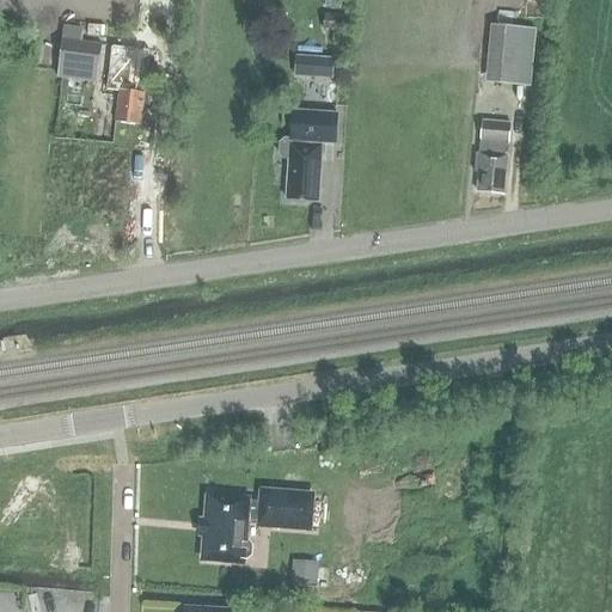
[(323,0),(323,10),(340,11),(340,0),(323,0)]
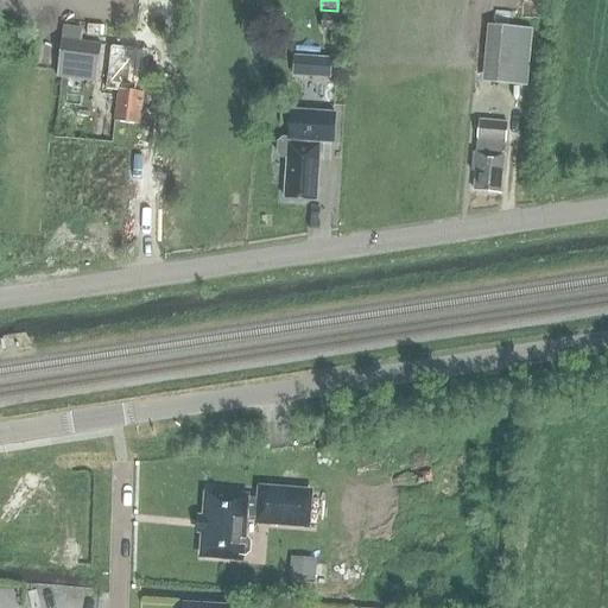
[(321,31),(342,32),(343,16),(322,14),(321,31)]
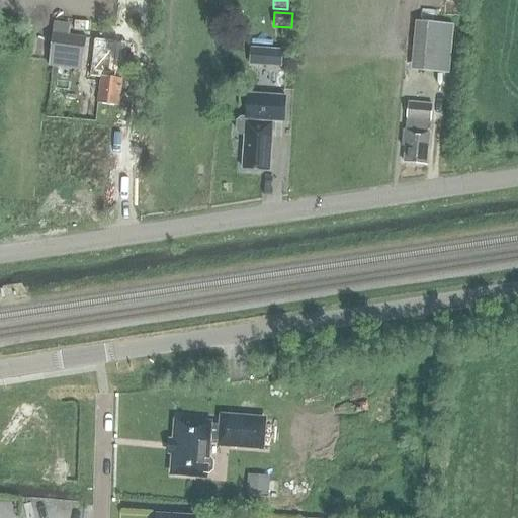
[(415,69),(447,72),(451,23),(419,20),(415,69)]
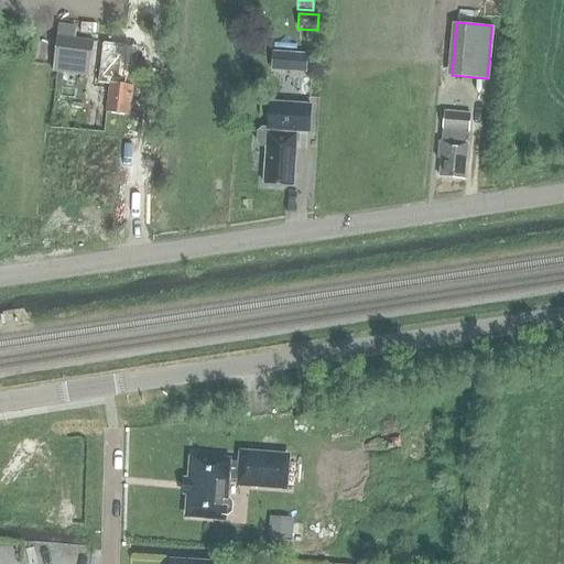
[(56,38),(54,61),(90,65),(93,42),(56,38)]
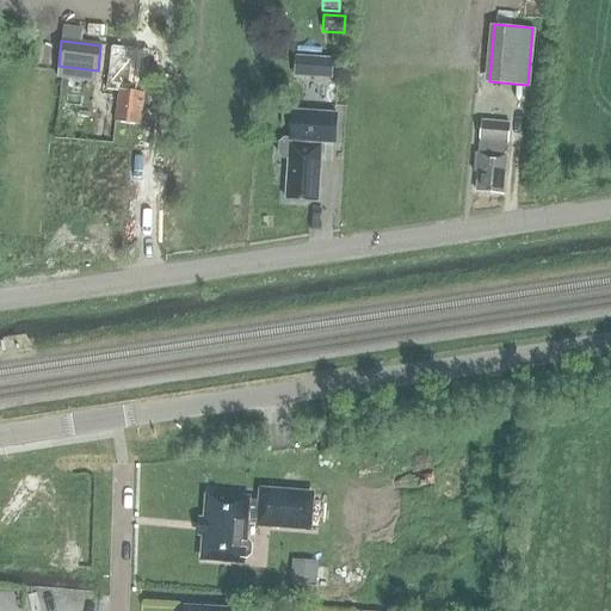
[(118,92),(115,122),(140,125),(143,93),(141,92),(142,85),(144,86),(148,54),(110,49),(105,90),(118,92)]
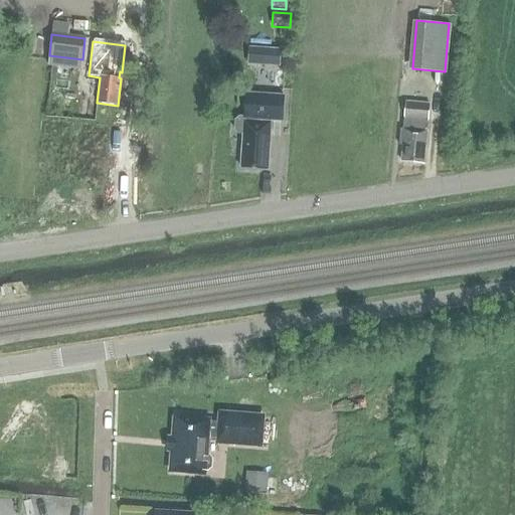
[(247,47),(245,63),(278,66),(280,50),(247,47)]
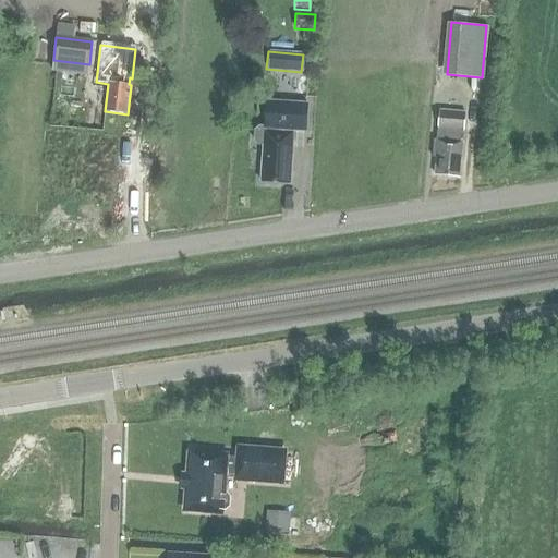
[(292,130),(305,130),(306,102),(265,100),(264,126),(258,125),(254,131),(253,141),(257,145),(262,146),(259,181),(289,182),(292,130)]
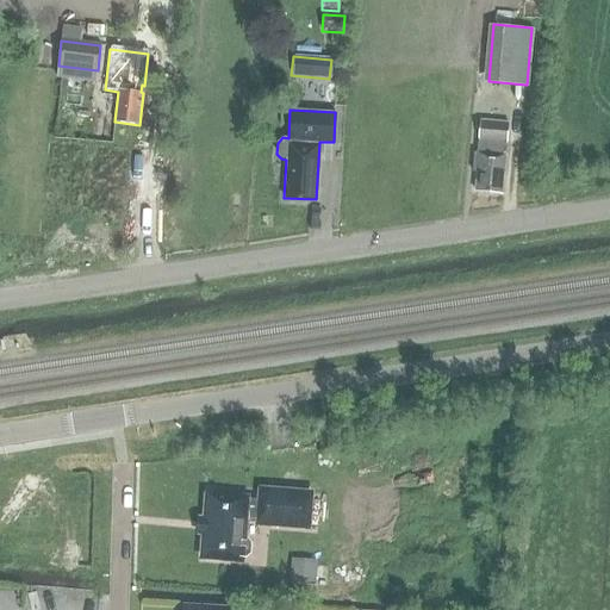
[(471,170),(477,170),(474,190),(500,192),(506,123),(479,119),(475,151),(472,150),(471,170)]
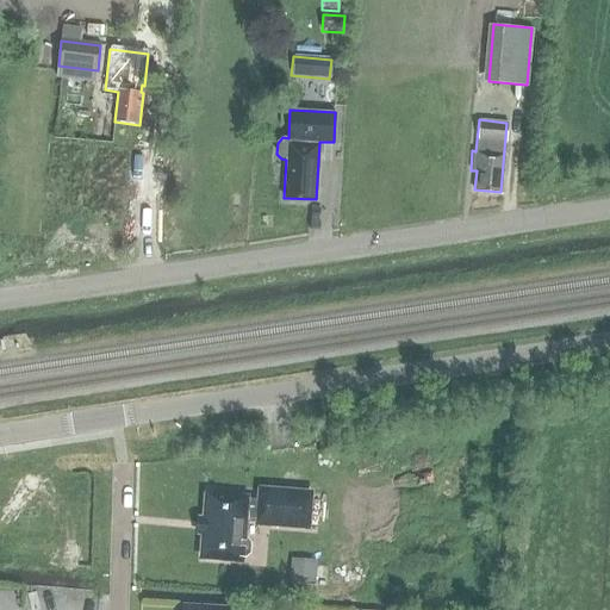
[(244,503),(244,500),(207,497),(201,558),(240,561),(240,558),(246,558),(249,554),(250,545),(247,541),(242,540),(243,517),(256,518),(256,524),(305,529),(307,496),(259,492),(257,504),(244,503)]
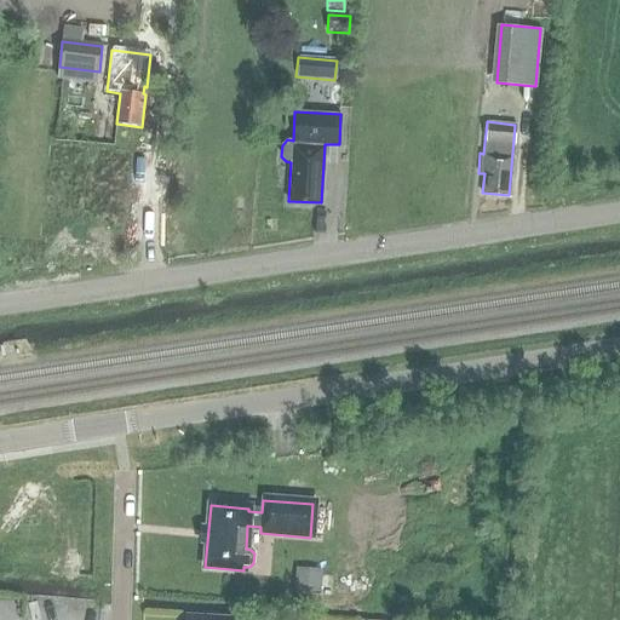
[(296,575),(293,592),(320,595),(321,577),(296,575)]
